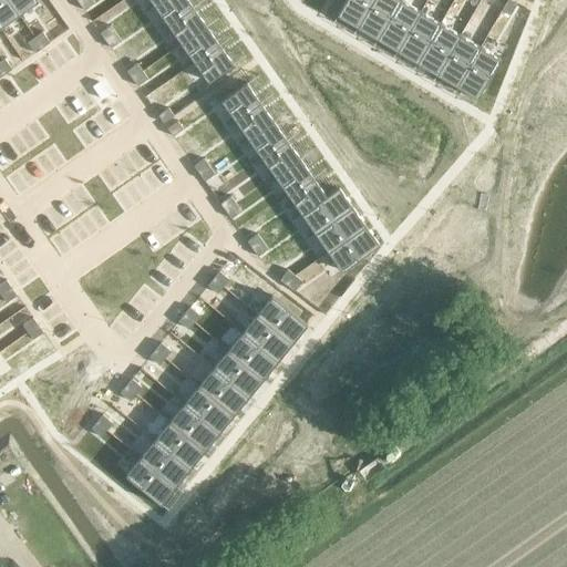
[(9,0),(0,0),(0,27),(19,13),(9,0)]
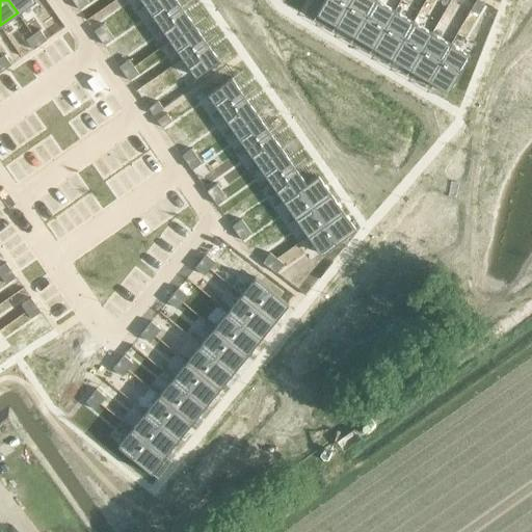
[(35,0),(8,0),(18,12),(36,0),(35,0)]
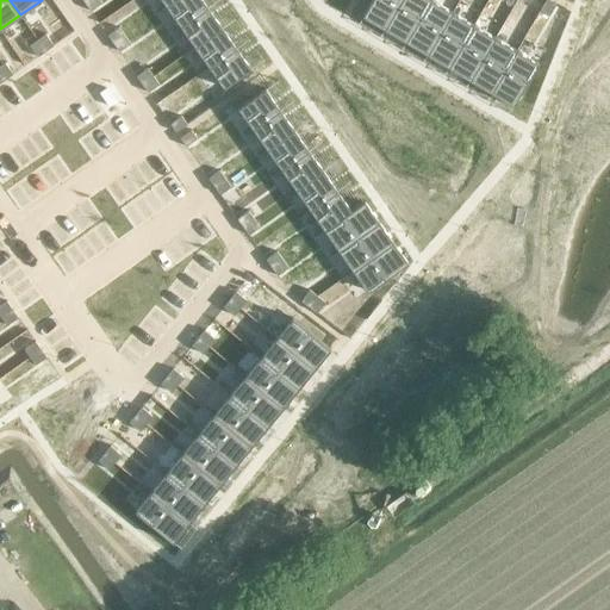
[(99,0),(87,0),(85,2),(91,11),(101,2),(99,0)]
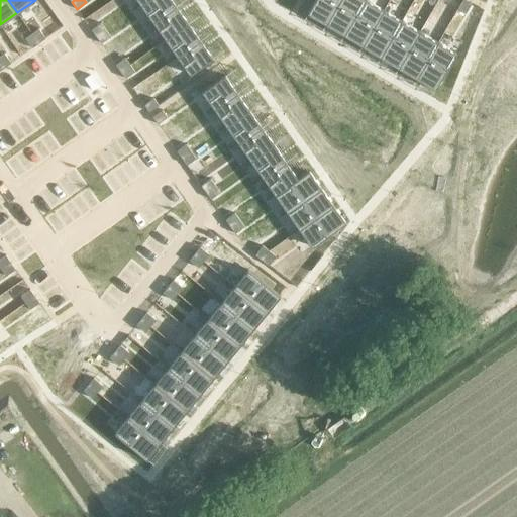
[(172,0),(147,0),(141,5),(153,22),(177,5),(172,0)]
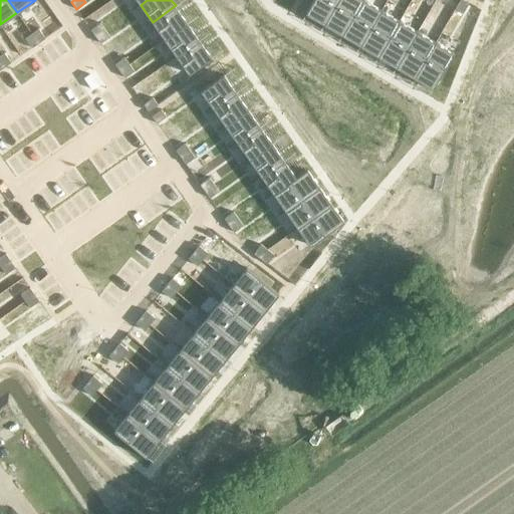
[(312,0),(305,13),(324,24),(337,0),(312,0)]
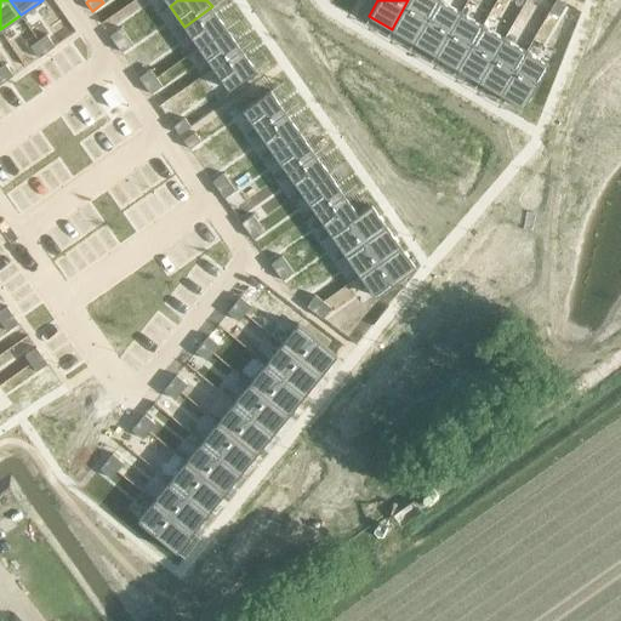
[(408,0),(392,29),(414,43),(438,0),(408,0)]
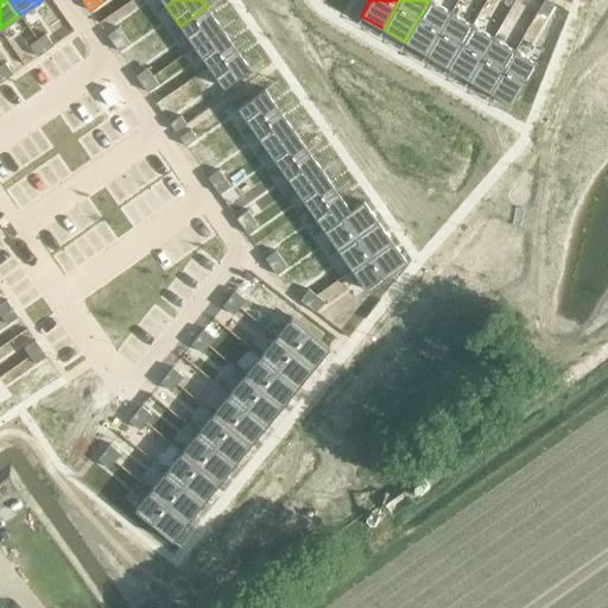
[(431,0),(429,0),(405,42),(425,54),(451,12),(431,0)]
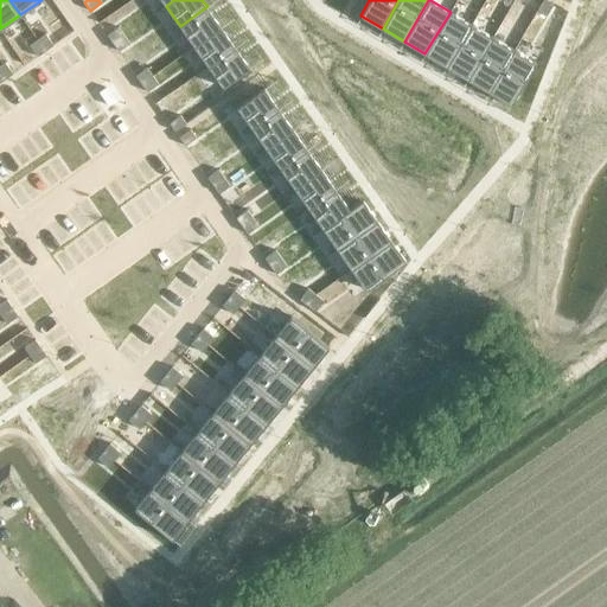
[(548,0),(543,0),(537,10),(547,14),(554,4),(548,0)]
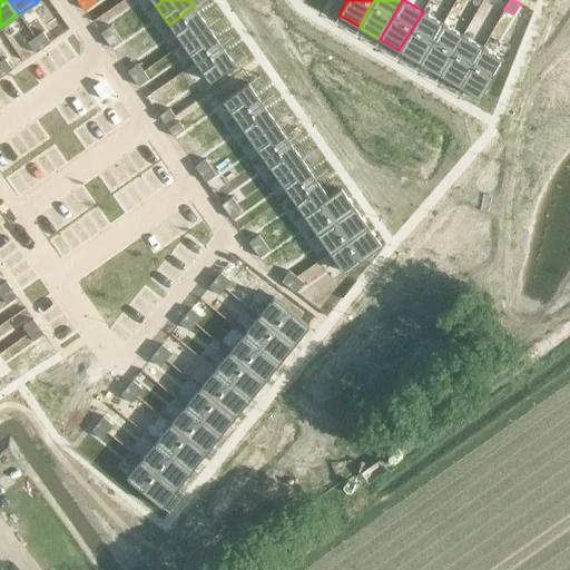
[(195,6),(169,25),(183,43),(208,26),(195,6)]
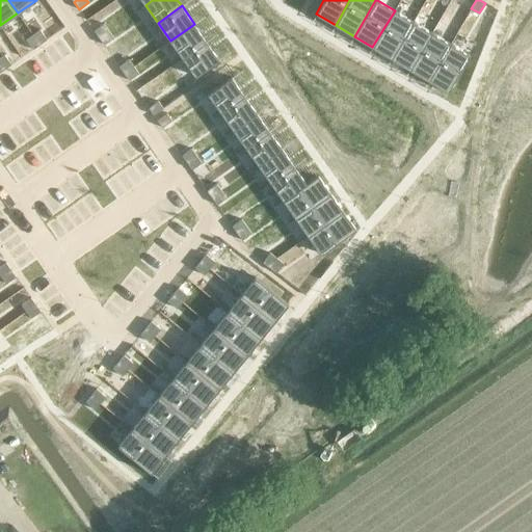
[(395,10),(372,47),(391,58),(414,21),(395,10)]
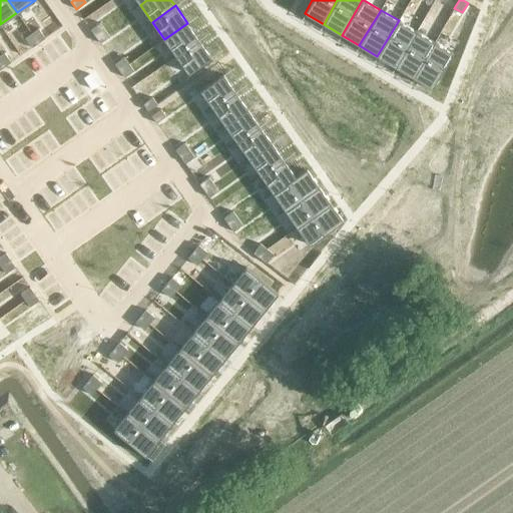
[(399,20),(377,56),(395,67),(417,31),(399,20)]
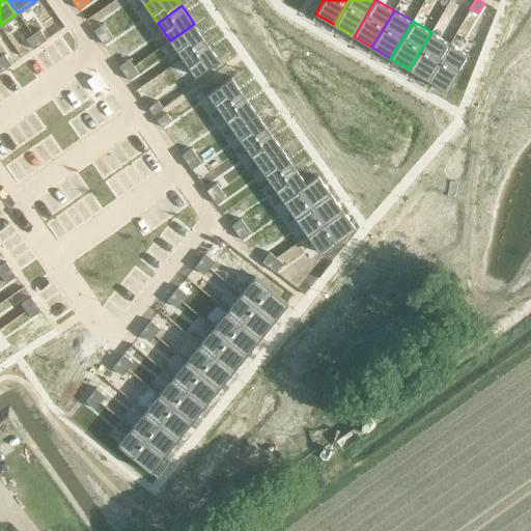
[(104,24),(93,30),(99,37),(109,30),(104,24)]
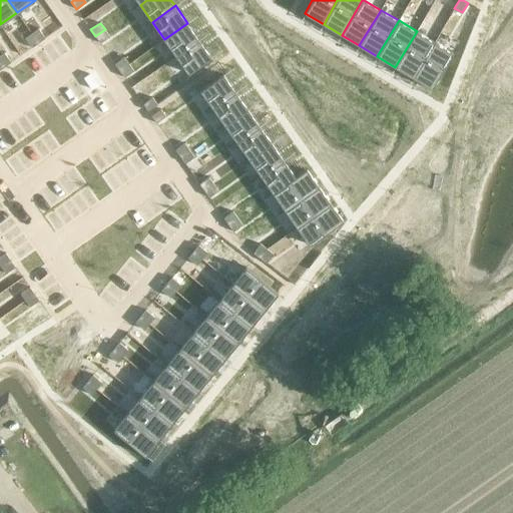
[(187,23),(164,39),(176,56),(199,40),(187,23)]
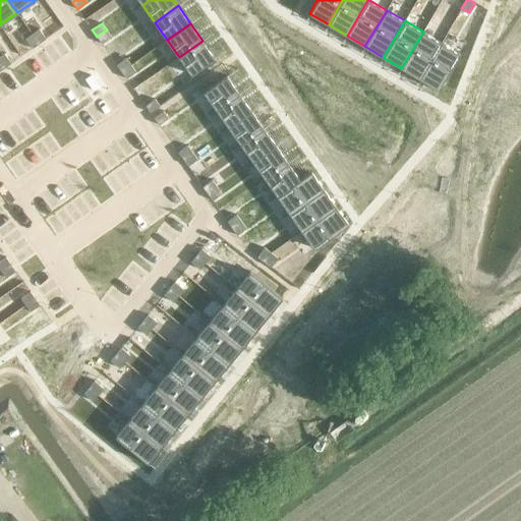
[(39,29),(33,34),(39,43),(46,39),(39,29)]
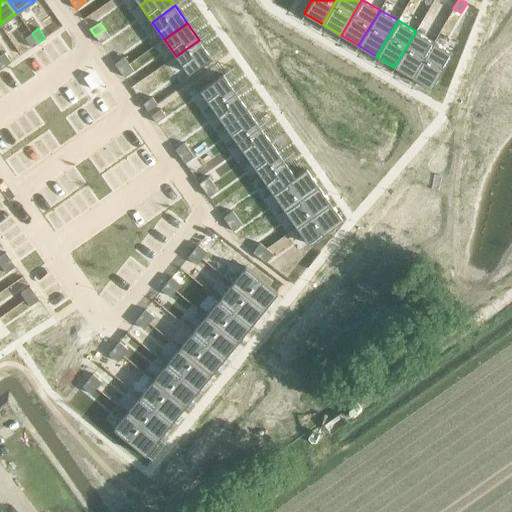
[(105,29),(95,36),(100,43),(109,36),(105,29)]
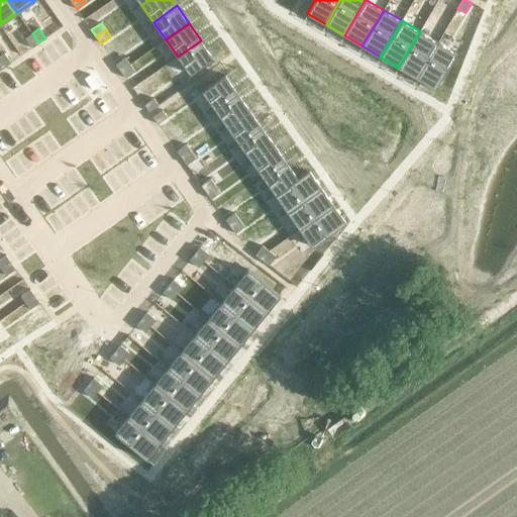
[(420,31),(398,68),(416,78),(437,42),(420,31)]
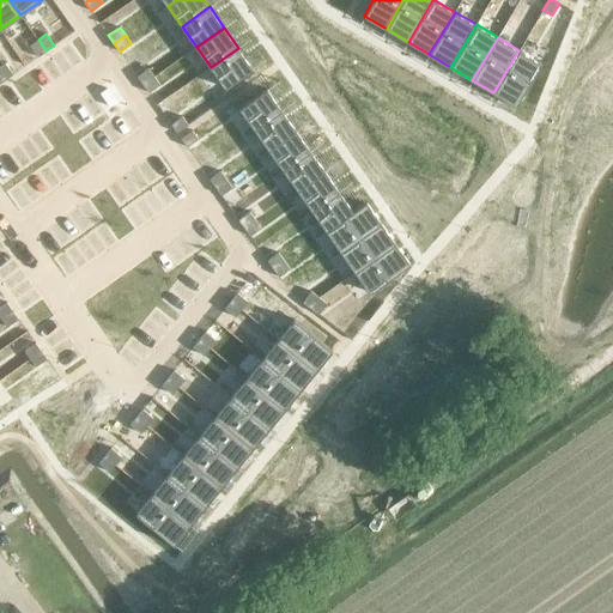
[(38,40),(30,46),(38,56),(46,50),(38,40)]
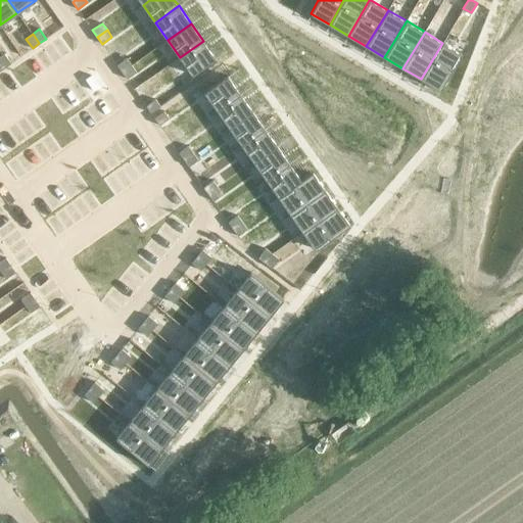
[(203,41),(180,57),(192,75),(216,58),(203,41)]
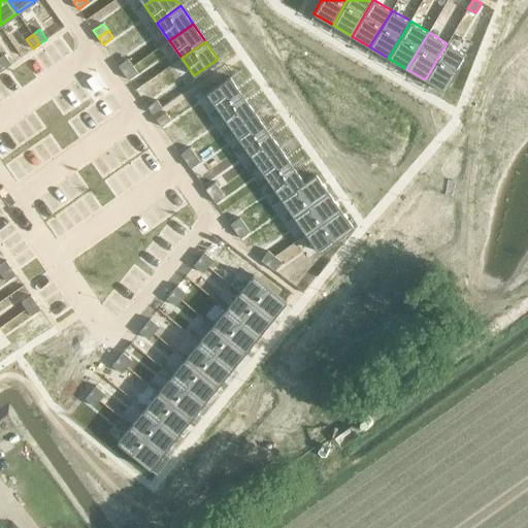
[(447,43),(425,79),(444,91),(466,55),(447,43)]
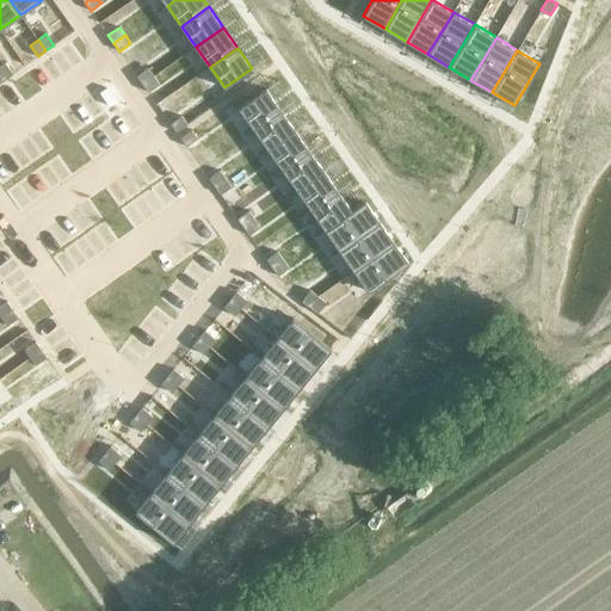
[(5,62),(0,66),(0,72),(5,79),(13,74),(5,62)]
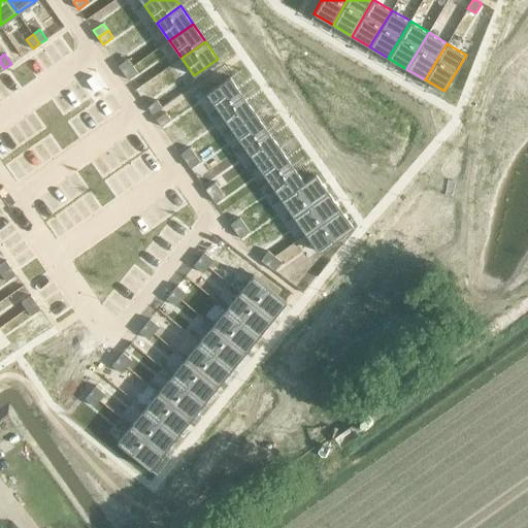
[(128,59),(118,65),(123,72),(133,66),(128,59)]
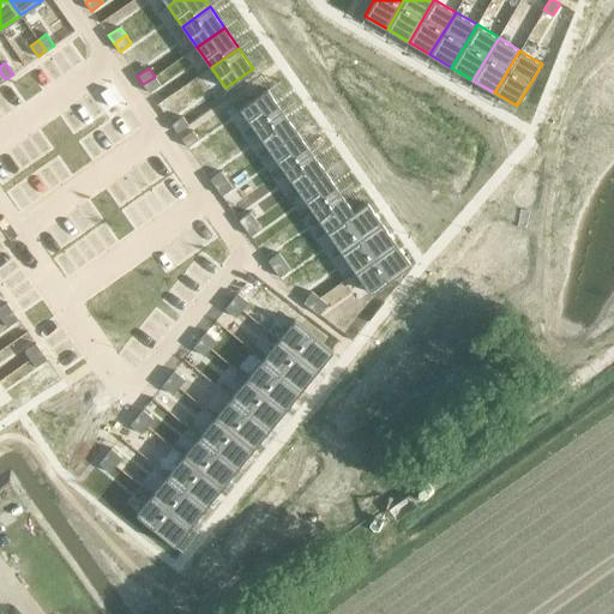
[(155,77),(143,84),(149,92),(160,84),(155,77)]
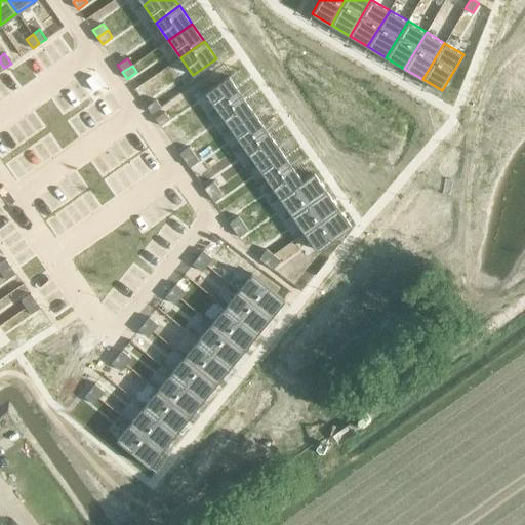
[(91,75),(86,79),(94,91),(99,87),(91,75)]
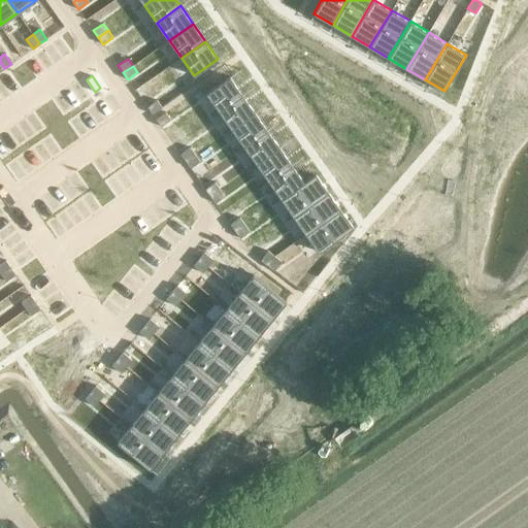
[(230,76),(206,93),(219,111),(242,94),(230,76)]
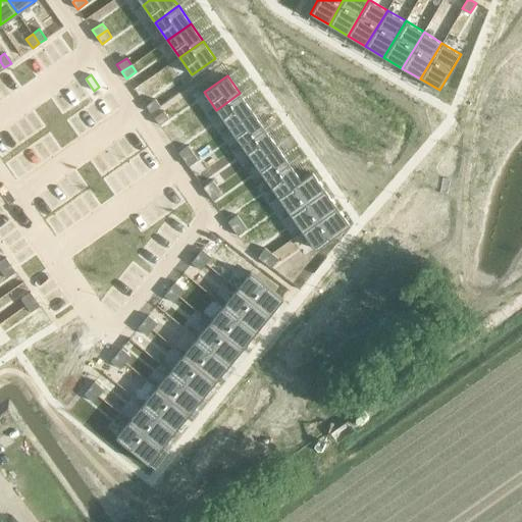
[(240,93),(216,110),(228,127),(252,111),(240,93)]
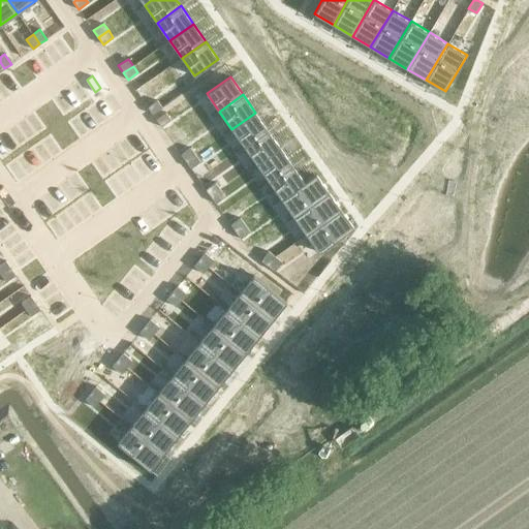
[(157,100),(148,107),(153,115),(162,107),(157,100)]
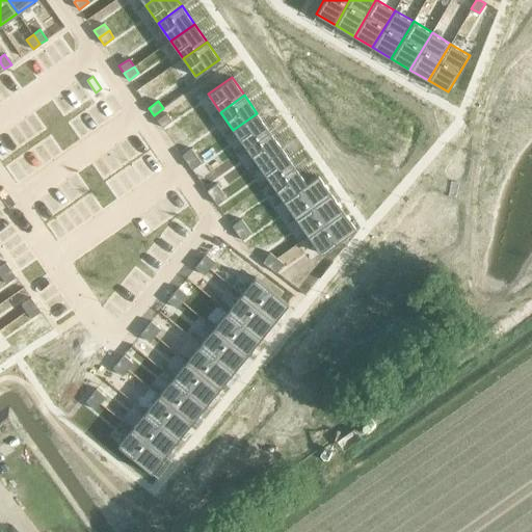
[(167,113),(157,121),(162,128),(173,121),(167,113)]
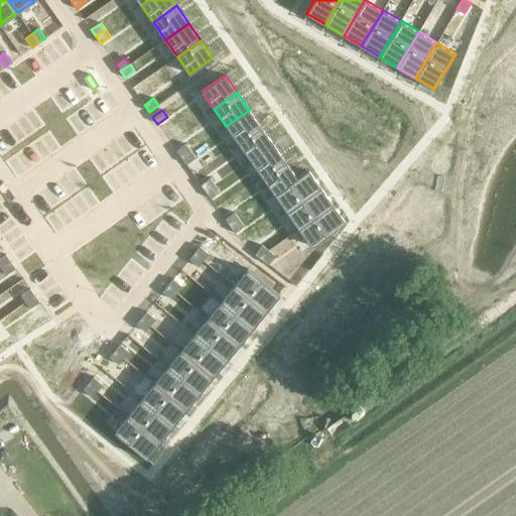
[(249,110),(226,126),(238,143),(261,127),(249,110)]
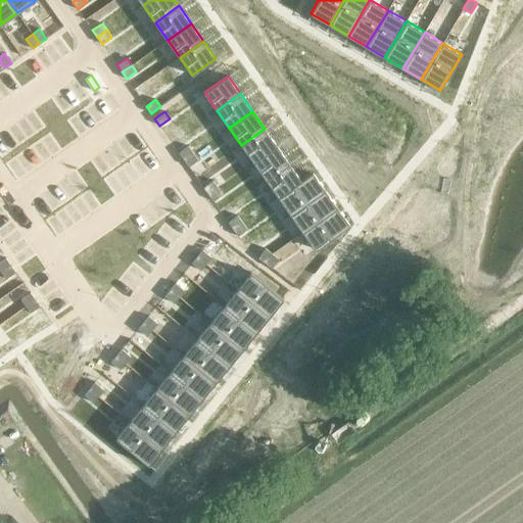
[(265,129),(241,145),(253,162),(277,146),(265,129)]
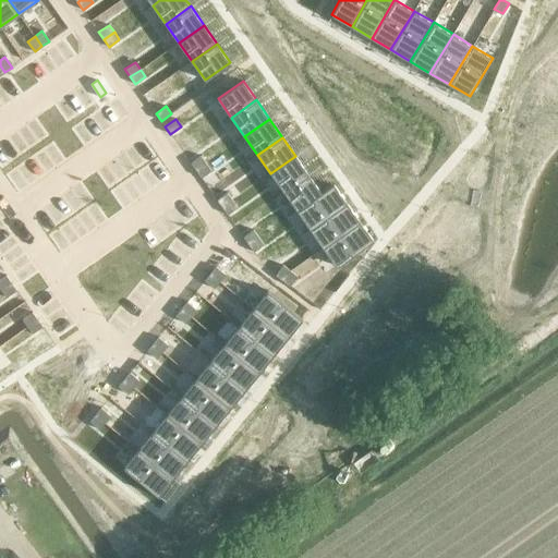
[(201,156),(191,162),(196,170),(206,162),(201,156)]
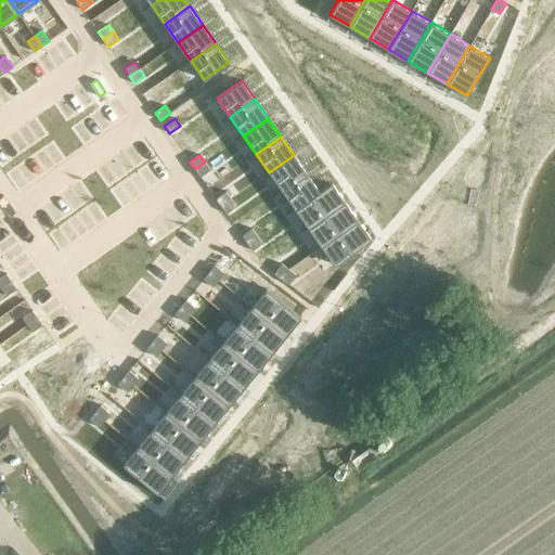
[(294,155),(269,172),(282,191),(307,173),(294,155)]
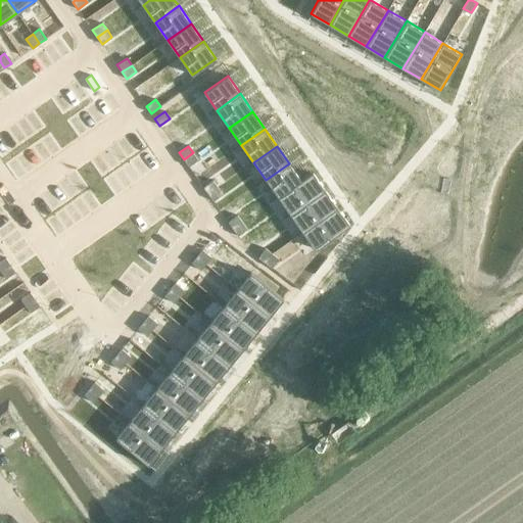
[(193,152),(184,159),(188,167),(198,159),(193,152)]
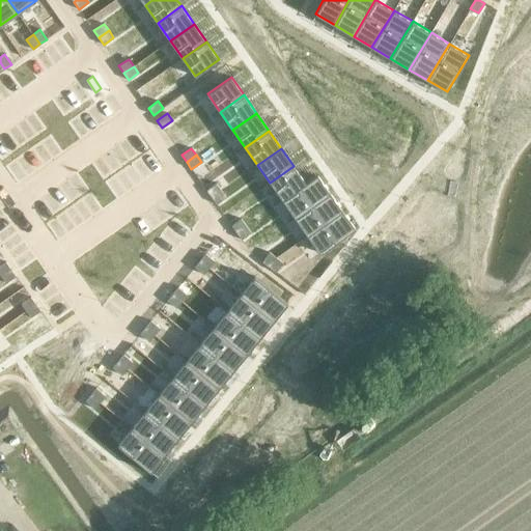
[(294,166),(270,183),(282,200),(306,184),(306,183),(294,166)]
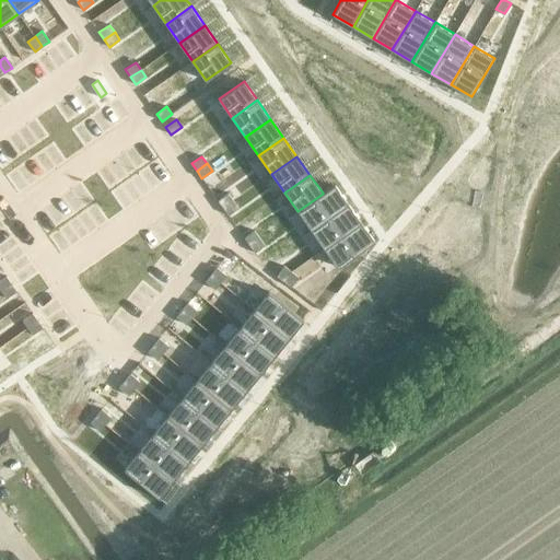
[(323,194),(298,211),(311,230),(348,203),(335,185),(323,193),(323,194)]
